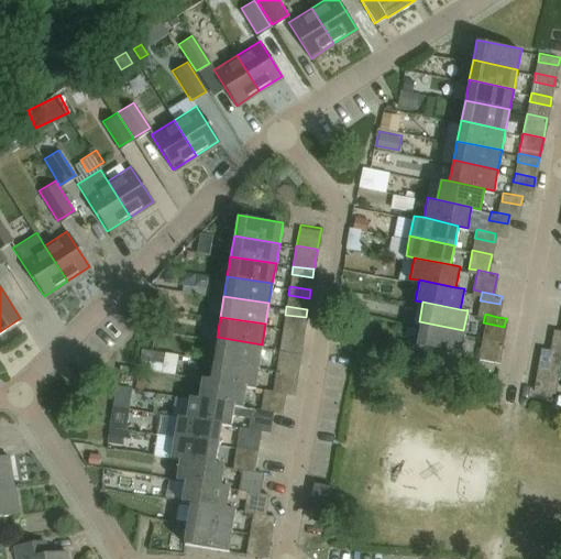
[(460,351),(463,330),(419,321),(415,342),(460,351)]
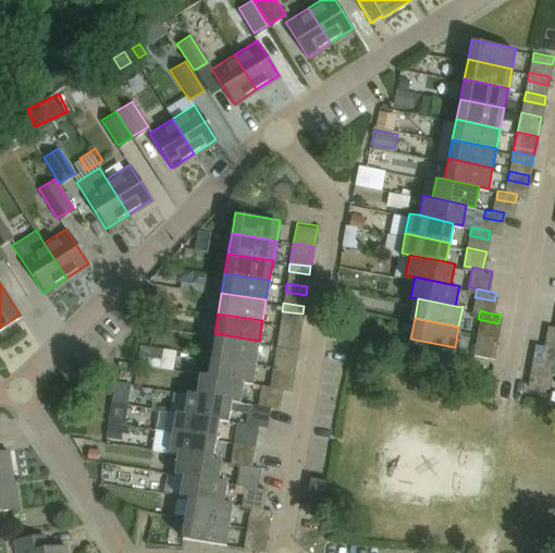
[(280,323),(279,332),(299,335),(300,327),(280,323)]
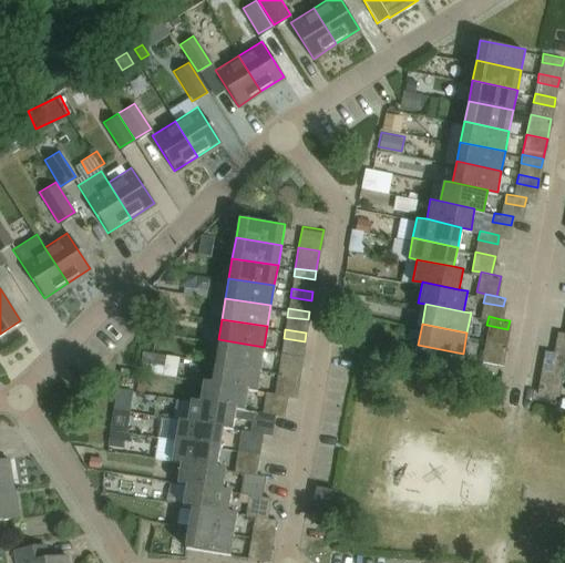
[(484,337),(483,345),(503,349),(505,340),(484,337)]
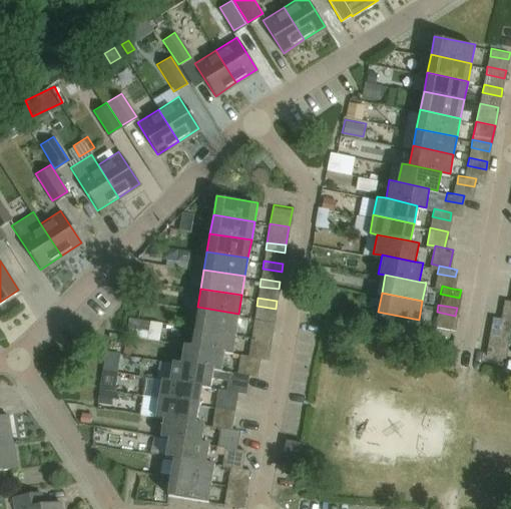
[(235,332),(238,314),(197,307),(194,326),(235,332)]
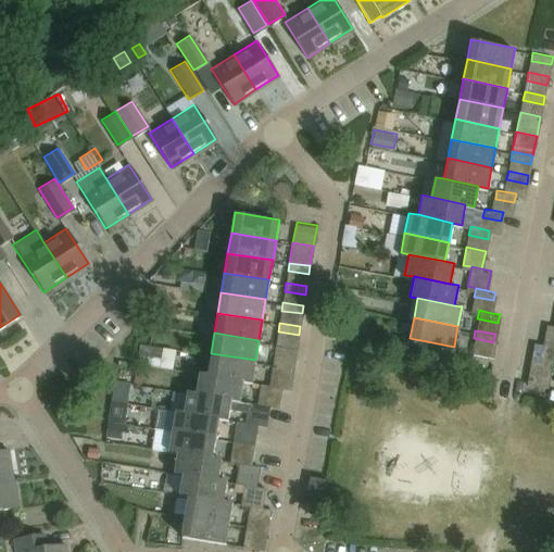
[(553,335),(543,334),(541,342),(553,343),(553,335)]
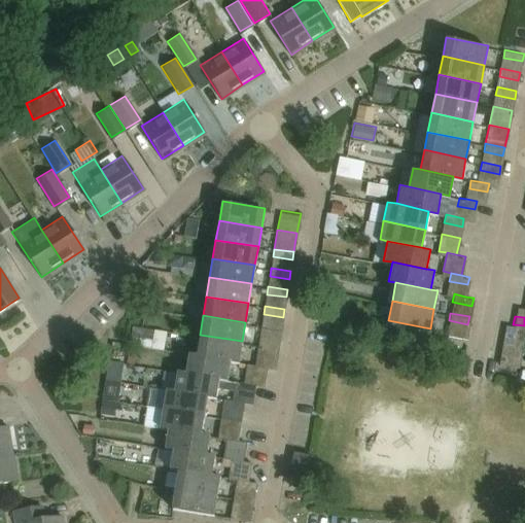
[(261,324),(259,333),(279,336),(281,328),(261,324)]
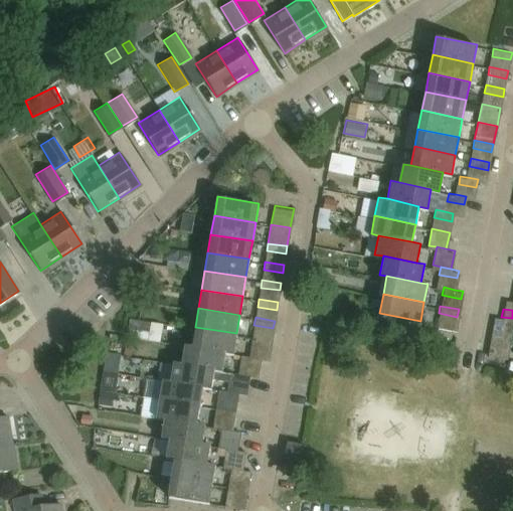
[(233,352),(236,333),(195,327),(192,346),(223,351),(233,352)]
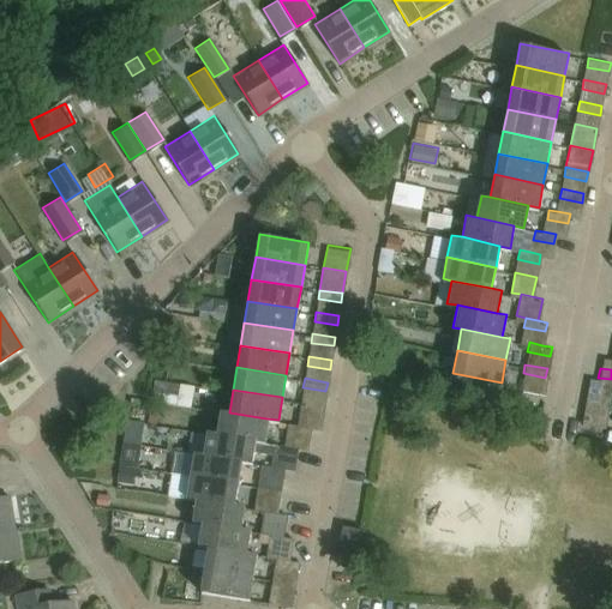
[(301,401),(299,410),(322,414),(324,404),(301,401)]
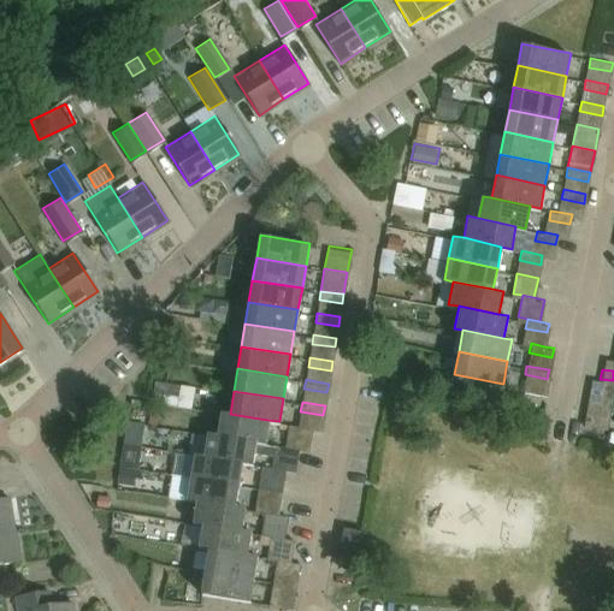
[(220,411),(217,434),(264,443),(267,420),(230,414),(220,411)]
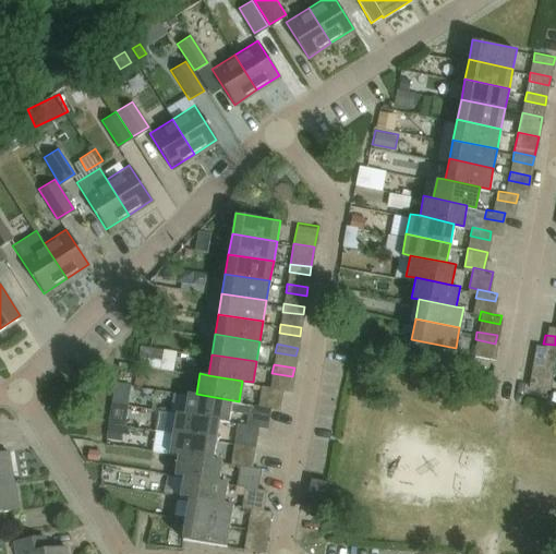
[(527,382),(550,386),(551,377),(529,373),(527,382)]
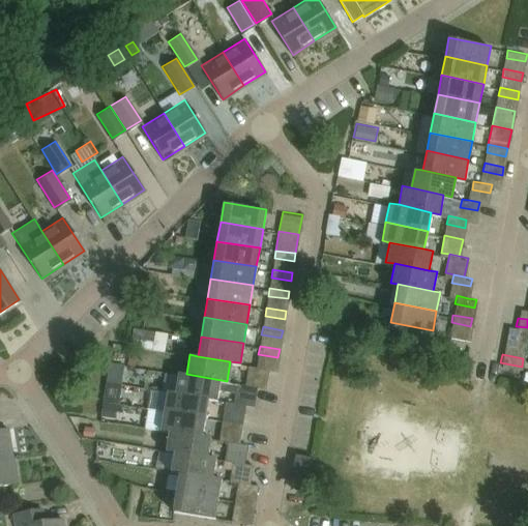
[(247,364),(246,373),(267,376),(268,368),(256,366),(247,364)]
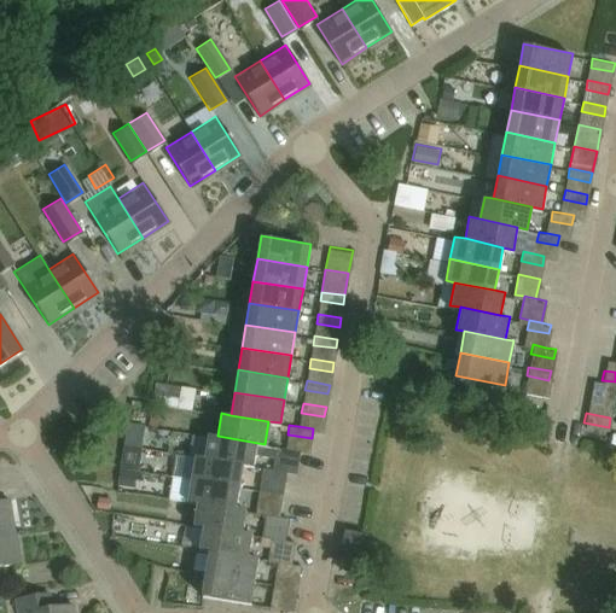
[(191,432),(187,453),(195,454),(203,456),(242,462),(250,463),(253,453),(273,456),(273,454),(275,445),(265,444),(254,442),(218,436),(207,433),(207,435),(191,432)]
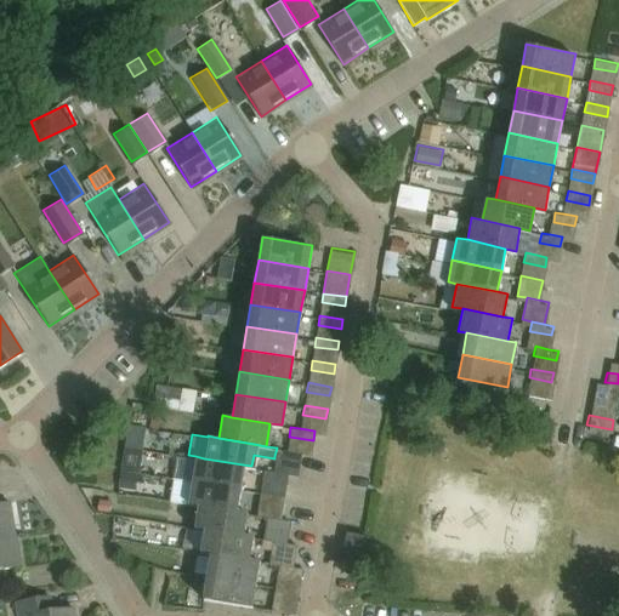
[(277,448),(274,456),(299,461),(301,451),(287,449),(277,446),(277,448)]
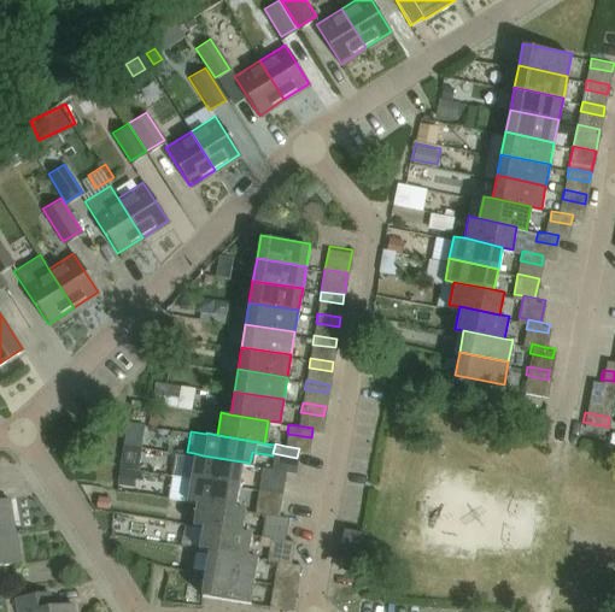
[(191,469),(189,476),(236,483),(239,469),(241,462),(203,455),(194,453),(191,469)]
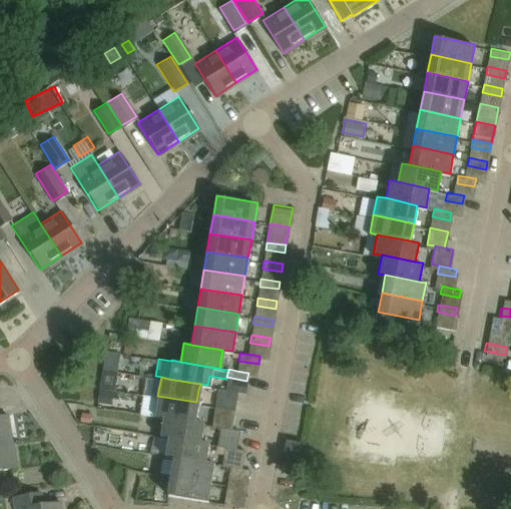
[(216,387),(215,395),(235,398),(236,390),(224,388),(216,387)]
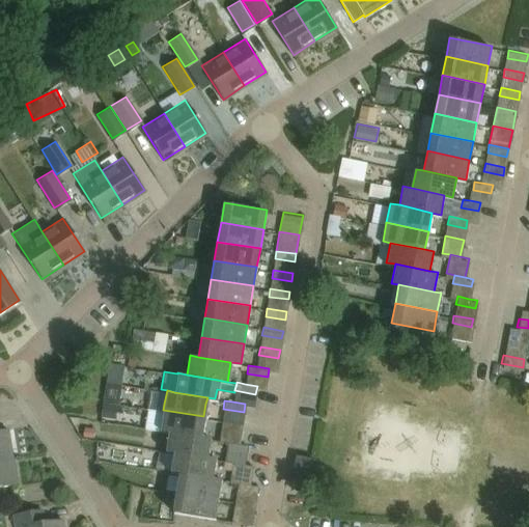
[(110,415),(112,405),(102,403),(101,414),(110,415)]
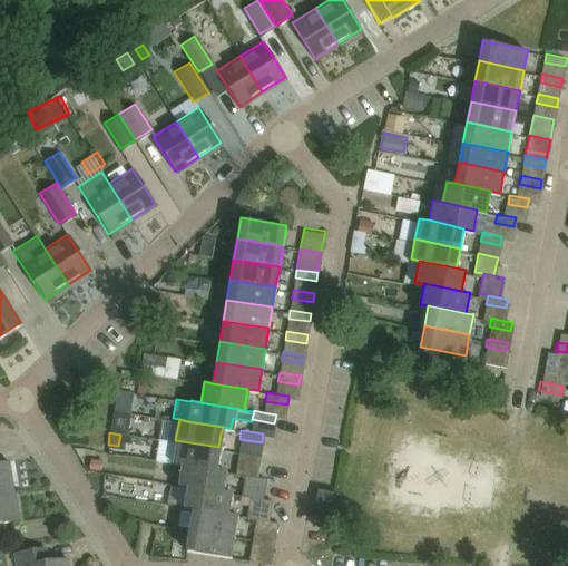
[(158,437),(155,457),(180,461),(215,467),(218,447),(175,440),(158,437)]
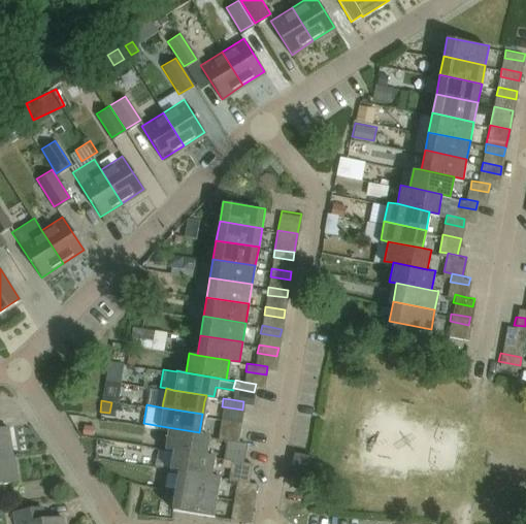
[(240,420),(238,419),(220,416),(217,435),(225,436),(237,438),(240,420)]
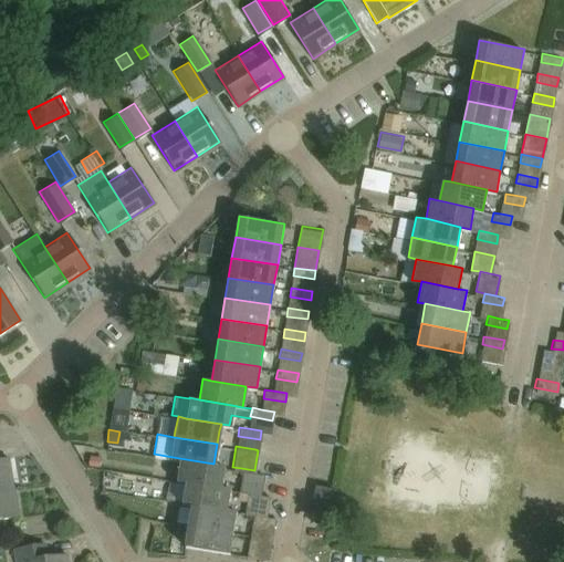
[(0,486),(13,484),(9,455),(0,457),(0,486)]
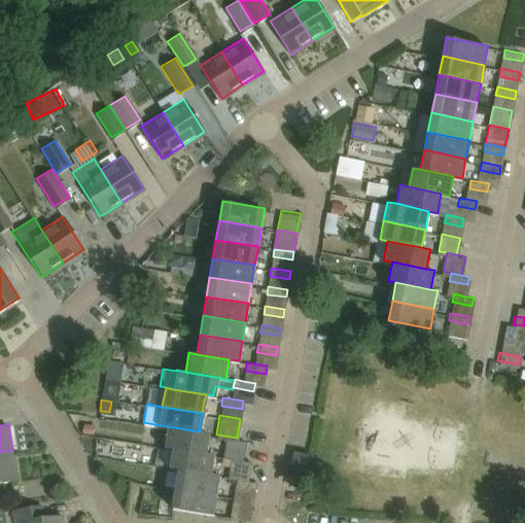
[(92,432),(93,424),(82,423),(81,431),(92,432)]
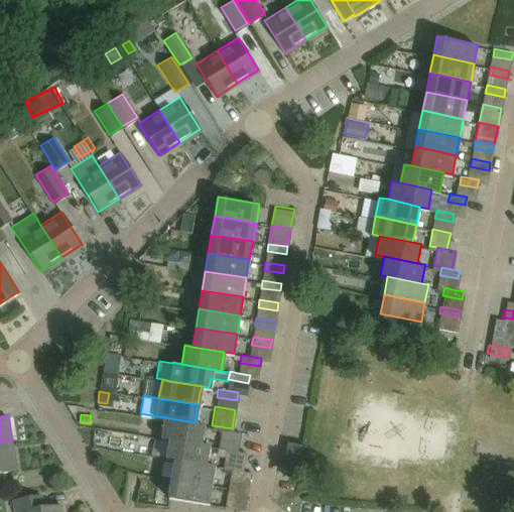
[(163,417),(160,436),(169,438),(200,443),(203,423),(195,422),(163,417)]
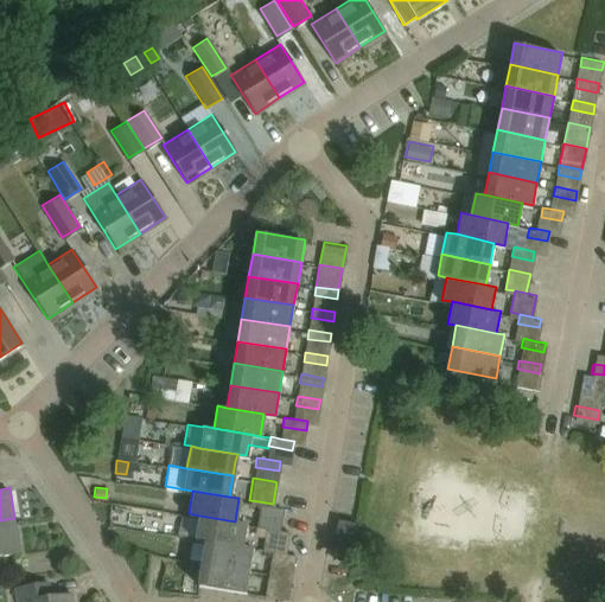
[(259,501),(256,511),(281,516),(284,506),(273,504),(259,501)]
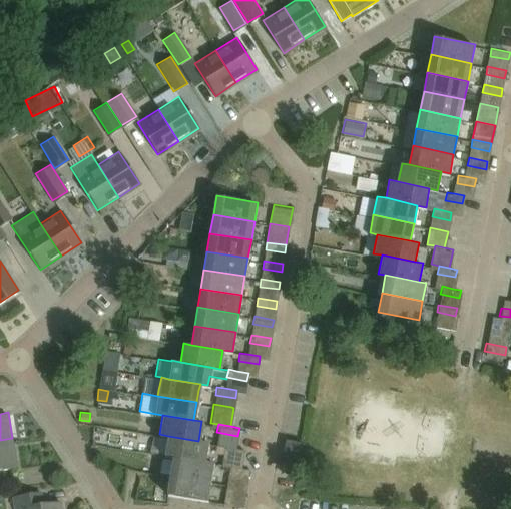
[(152,433),(149,450),(173,454),(204,460),(206,442),(198,441),(168,436),(159,434),(152,433)]
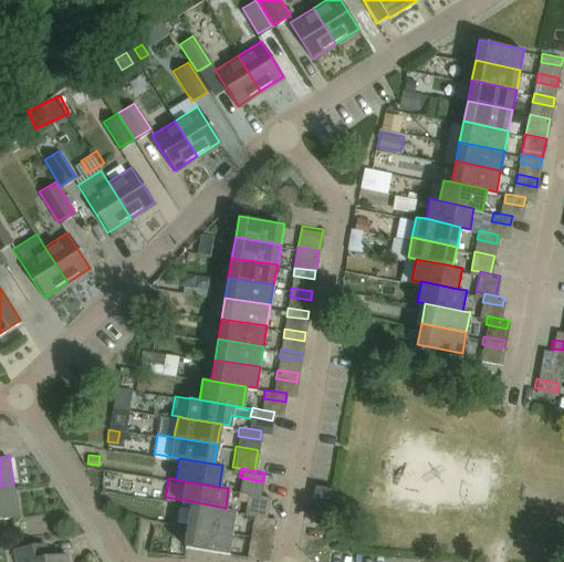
[(325,511),(331,486),(313,482),(307,508),(325,511)]
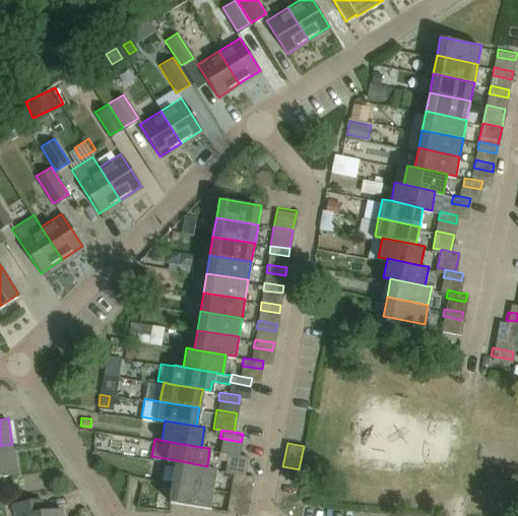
[(0,472),(16,470),(12,444),(0,446),(0,487),(0,472)]
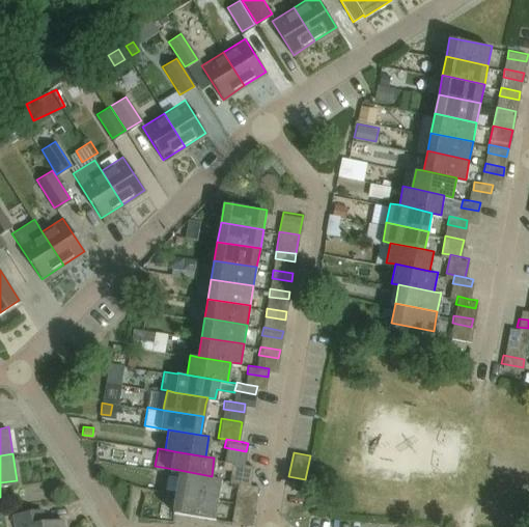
[(230,468),(230,469),(251,473),(252,465),(244,463),(231,461),(230,468)]
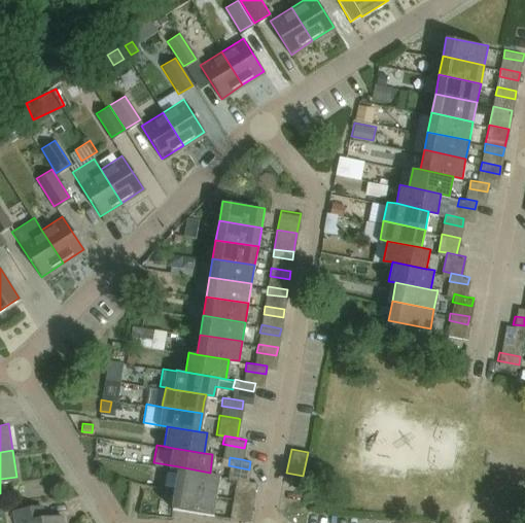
[(178,466),(174,486),(214,493),(218,474),(210,472),(210,473),(178,466)]
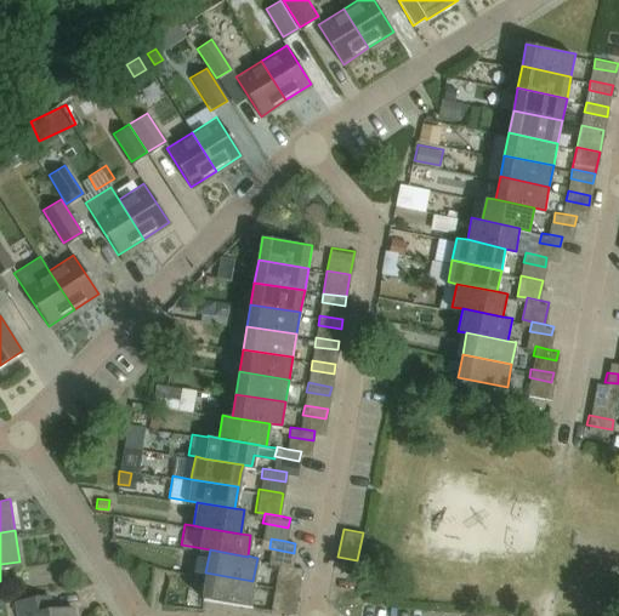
[(278,562),(277,571),(300,575),(302,565),(291,564),(278,562)]
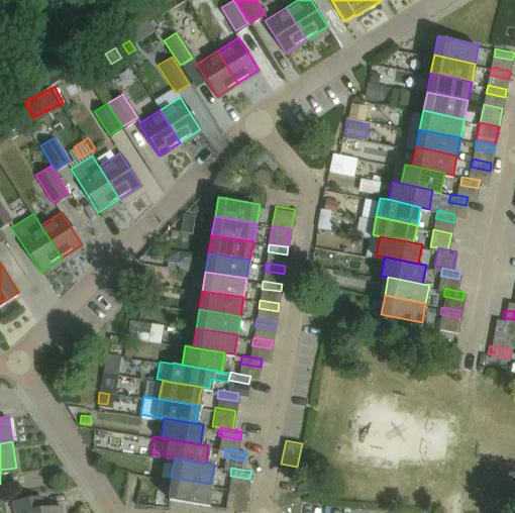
[(171,477),(168,496),(207,503),(210,484),(171,477)]
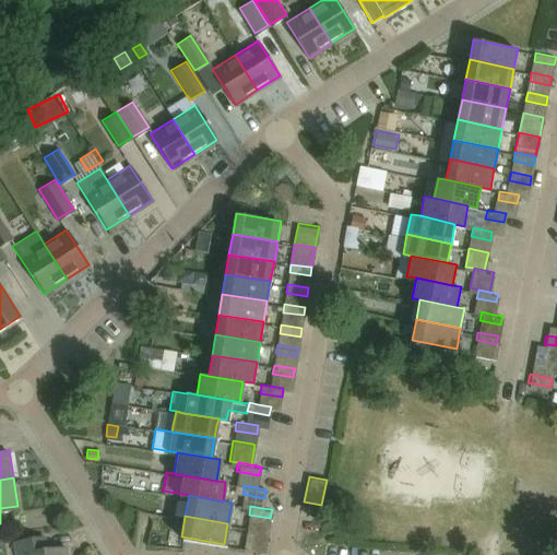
[(247,527),(246,535),(267,540),(268,531),(247,527)]
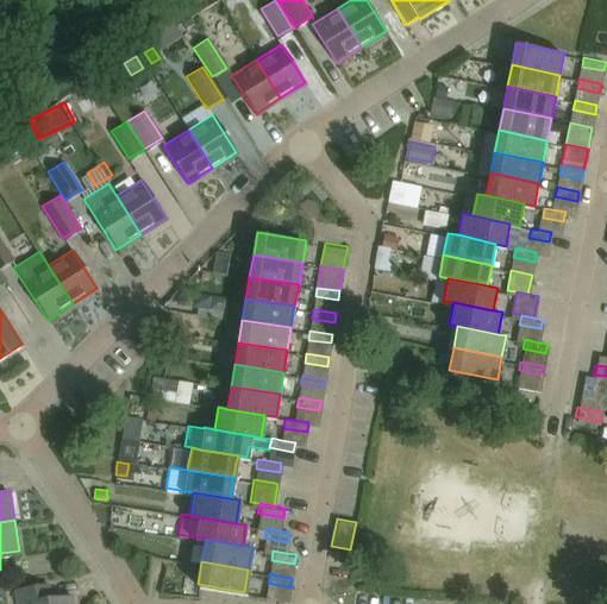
[(73,603),(72,592),(51,596),(49,582),(16,586),(17,603),(73,603)]
